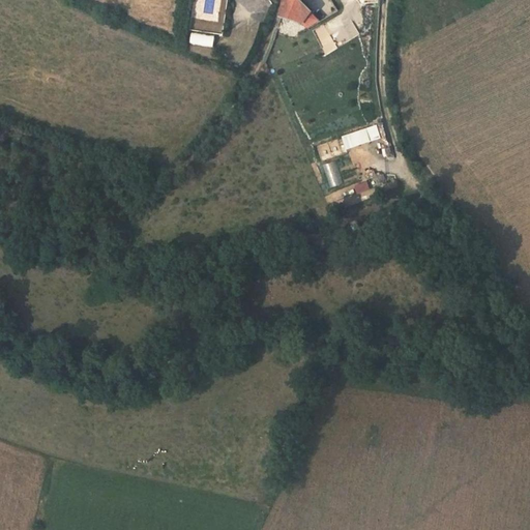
[(285,0),(284,8),(281,17),(298,22),(302,25),(308,29),(321,22),(299,0),(285,0)]
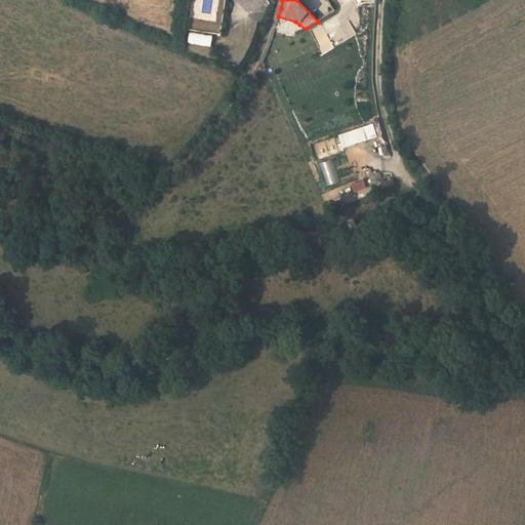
[(214,35),(190,31),(189,43),(212,47),(214,35)]
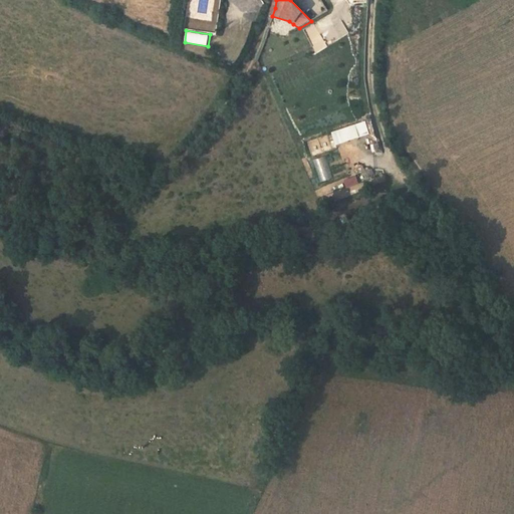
[(330,132),(335,145),(369,134),(365,120),(330,132)]
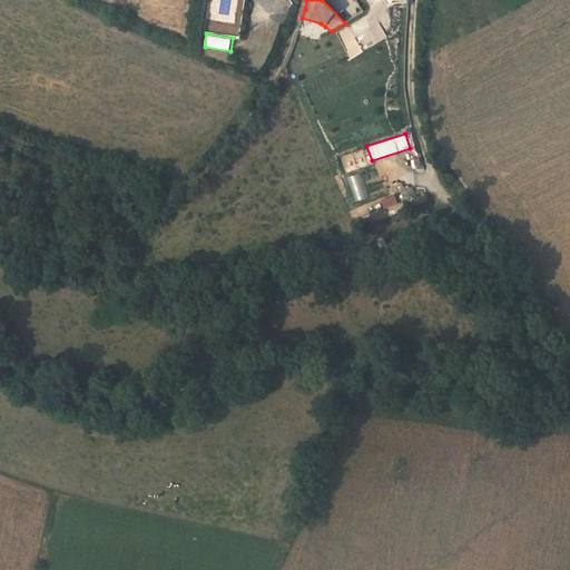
[(362,173),(345,177),(352,203),(369,198),(362,173)]
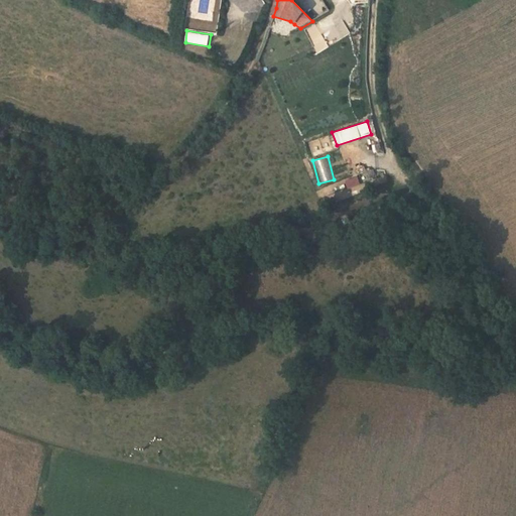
[(358,176),(346,180),(348,188),(360,184),(358,176)]
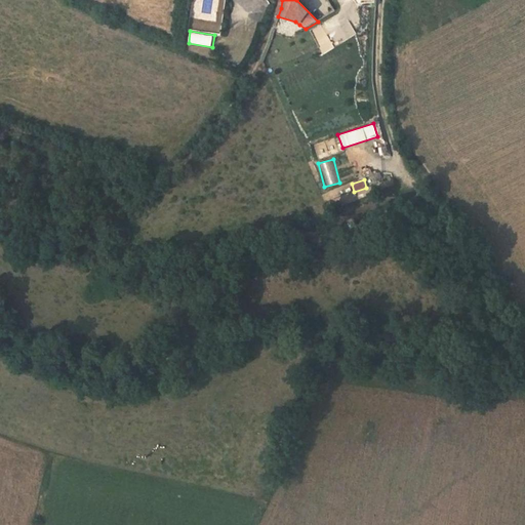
[(328,199),(353,193),(351,185),(334,189),(333,186),(325,188),(328,199)]
